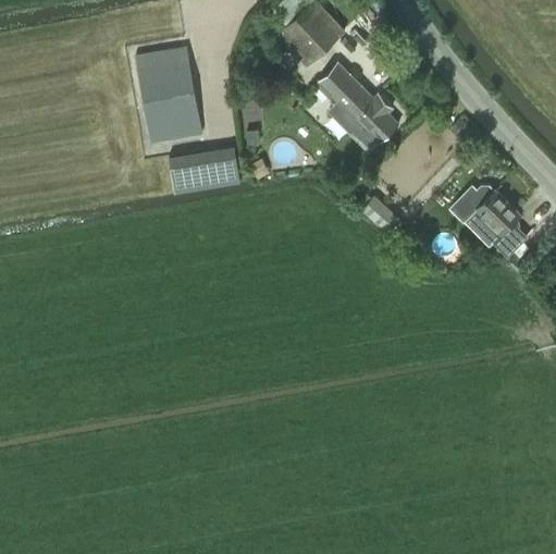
[(311,0),(274,35),(304,69),(344,32),(318,4),(313,0),(311,0)]
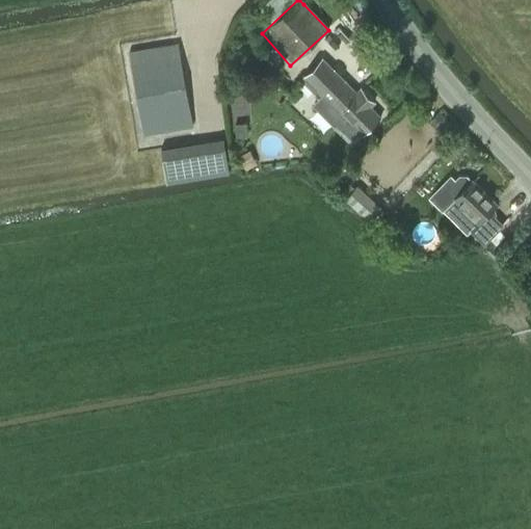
[(142,137),(192,129),(178,47),(128,55),(142,137)]
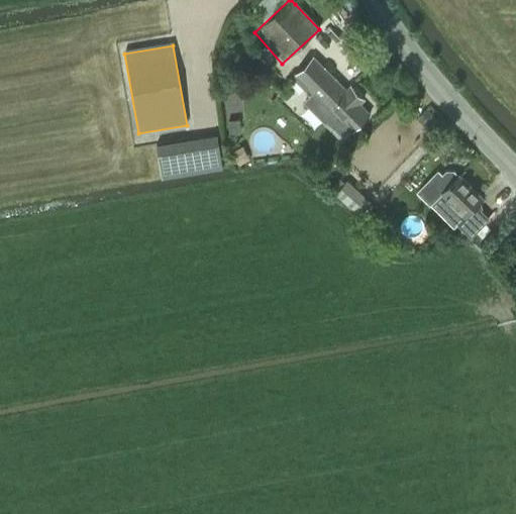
[(313,60),(295,77),(296,78),(301,83),(333,116),(323,127),(340,144),(350,133),(369,115),(358,105),(363,101),(349,88),(345,92),(313,60)]
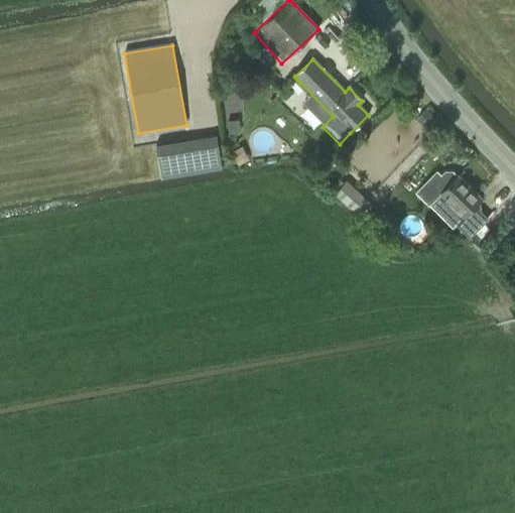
[(236,80),(225,81),(226,89),(236,88),(236,80)]
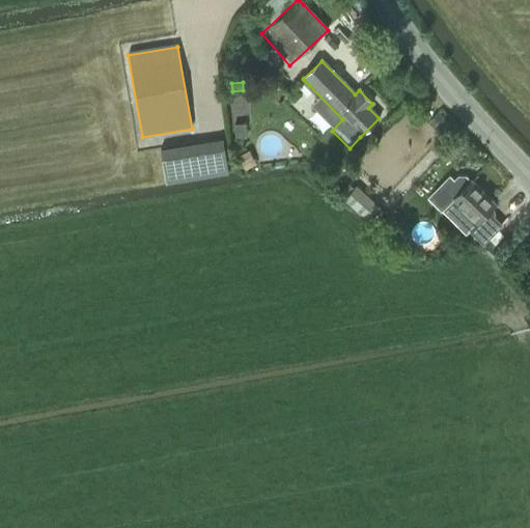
[(222,141),(160,150),(166,185),(228,175),(222,141)]
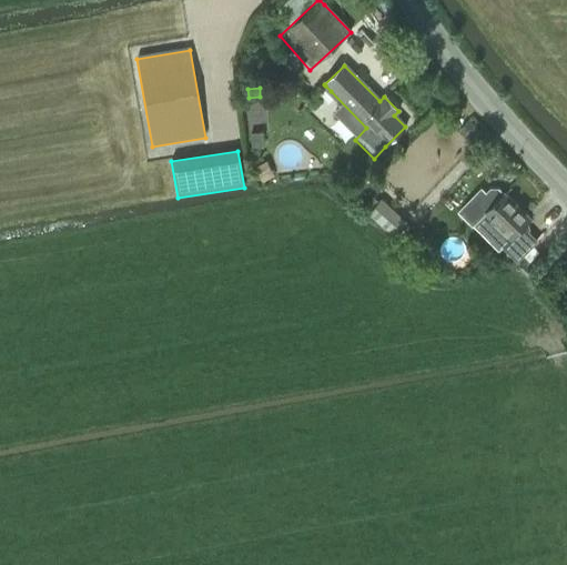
[(266,163),(255,169),(263,183),(274,178),(266,163)]
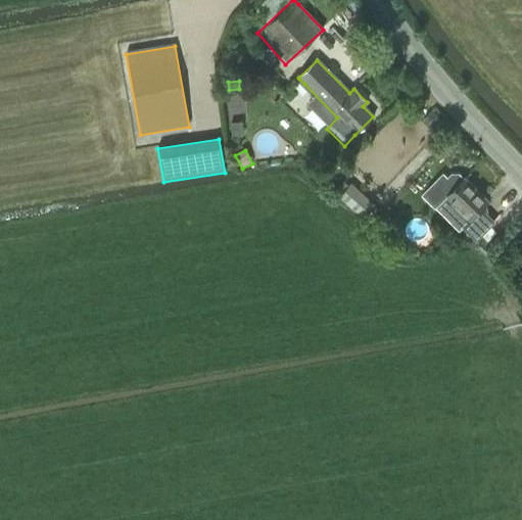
[(451,193),(435,209),(459,233),(463,228),(477,241),(494,223),(481,209),(487,202),(464,180),(463,180),(458,175),(451,175),(445,181),(446,188),(451,193)]
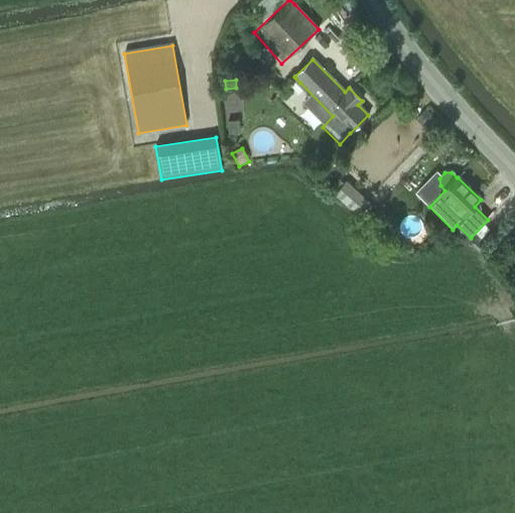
[(343,185),(334,196),(367,227),(369,225),(375,230),(382,222),(367,208),(343,185)]
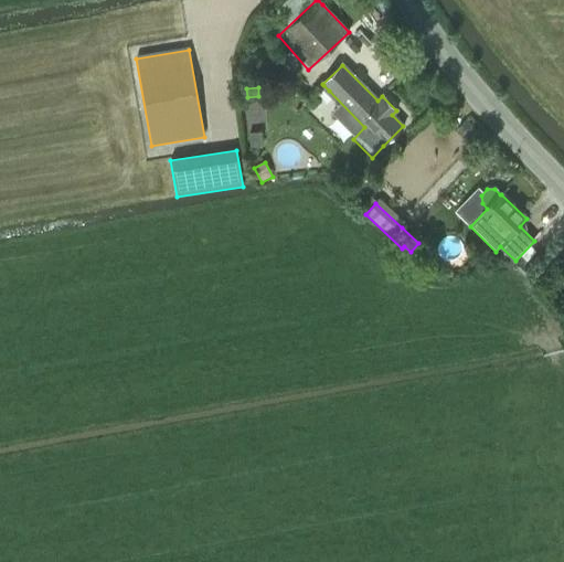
[(506,265),(511,271),(517,265),(511,261),(506,265)]
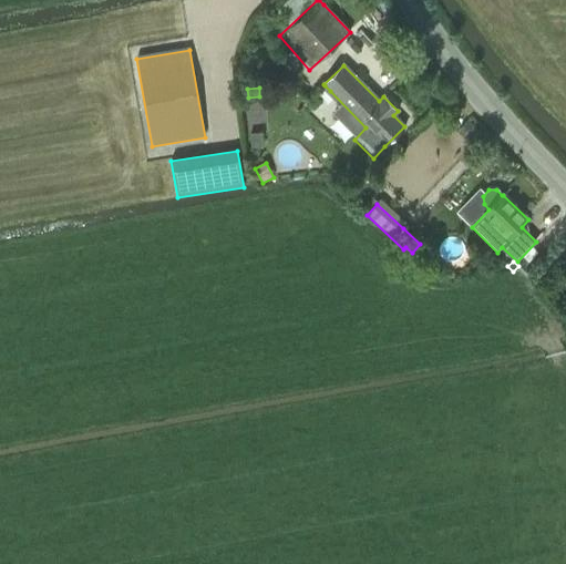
[(565,300),(565,268),(549,284),(565,300)]
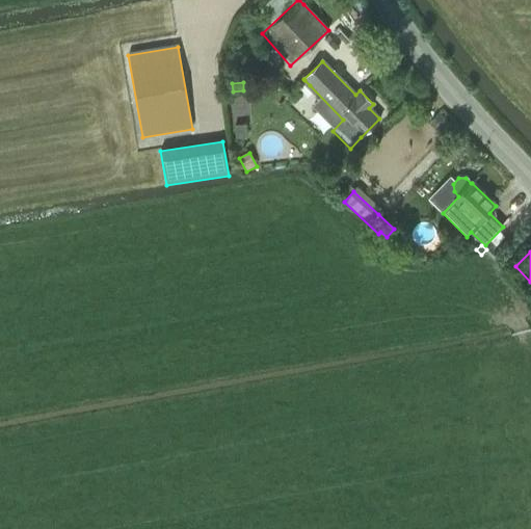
All buildings are outlined.
